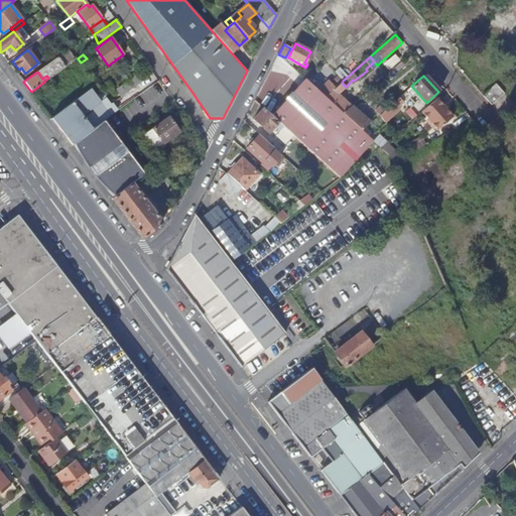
[(120,97),(141,83),(136,77),(116,91),(120,97)]
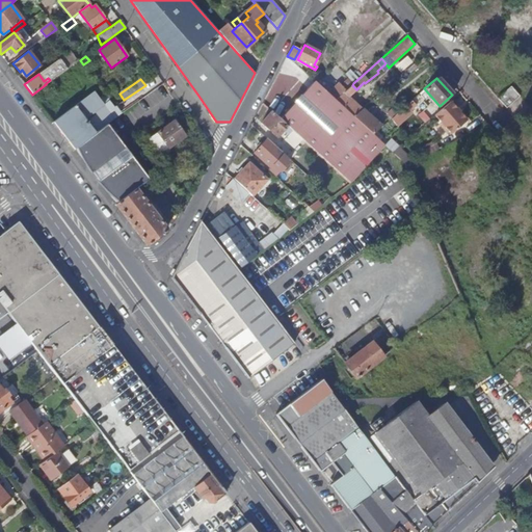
[(353,116),(335,100),(315,81),(301,96),(299,94),(294,99),(296,101),(288,109),(280,118),(287,125),(304,141),(350,182),(384,144),(373,134),(353,116)]
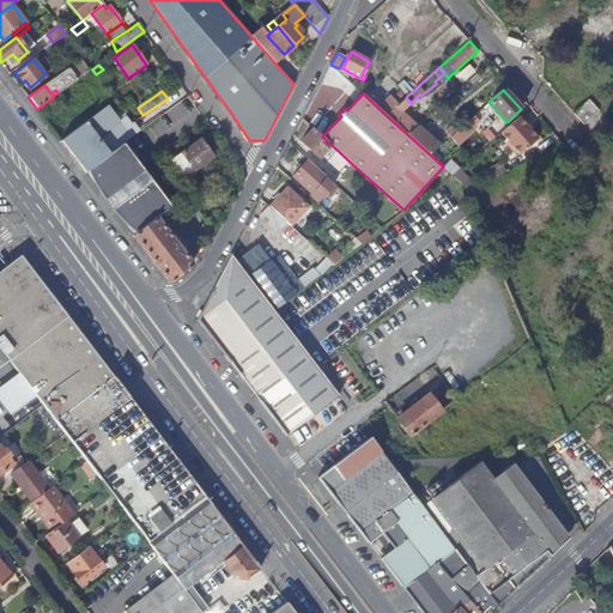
[(406,98),(386,115),(407,134),(417,126),(401,111),(411,103),(406,98)]
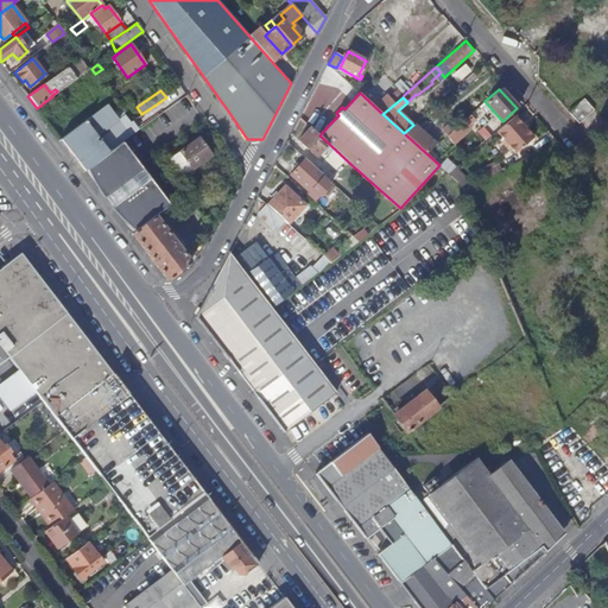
[(569,113),(578,124),(594,111),(584,99),(569,113)]
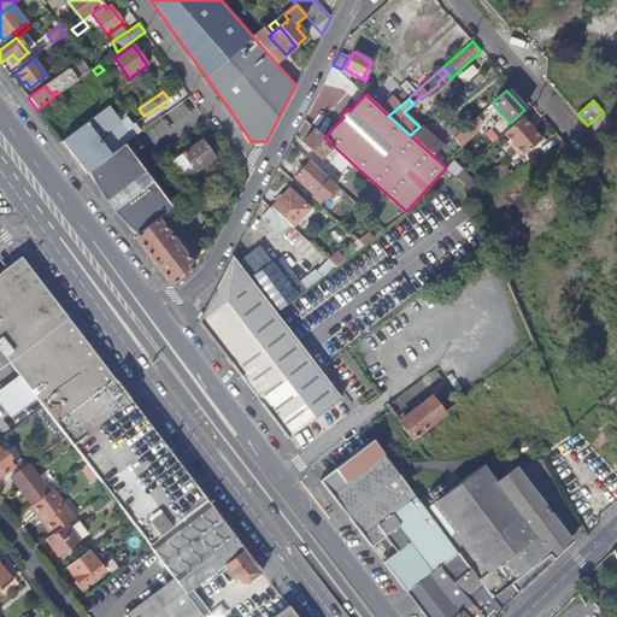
[(86,172),(113,152),(107,145),(104,147),(98,139),(109,130),(128,116),(116,101),(62,141),(86,172)]
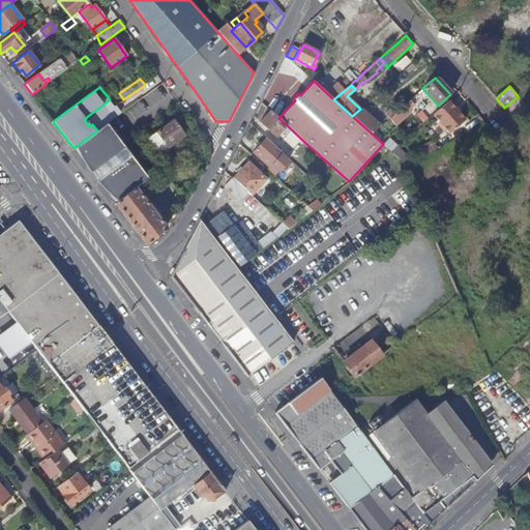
[(147,94),(139,100),(142,105),(150,99),(147,94)]
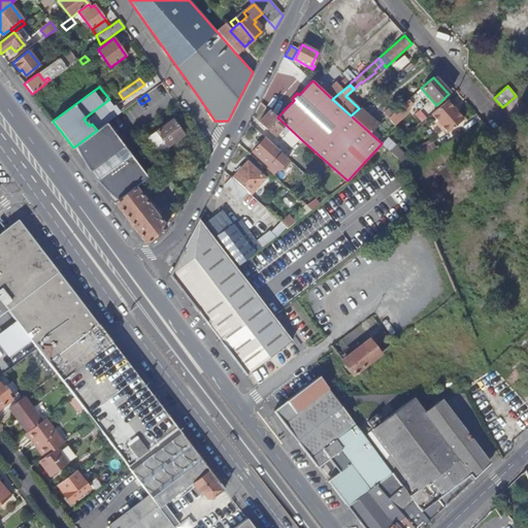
[(105,124),(120,113),(113,105),(109,99),(93,111),(95,113),(89,119),(92,123),(92,124),(97,130),(105,124)]
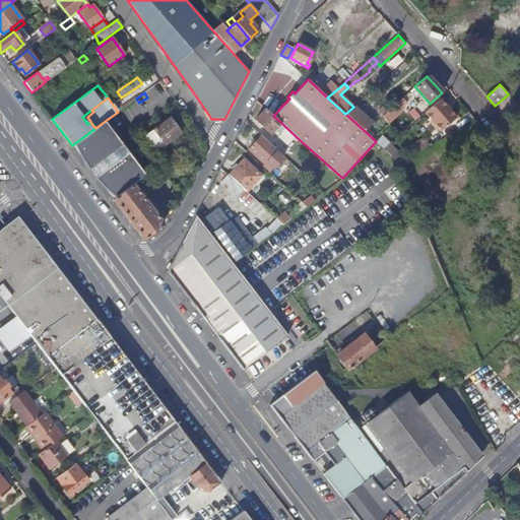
[(406,103),(402,98),(394,105),(390,109),(383,115),(388,121),(399,110),(406,103)]
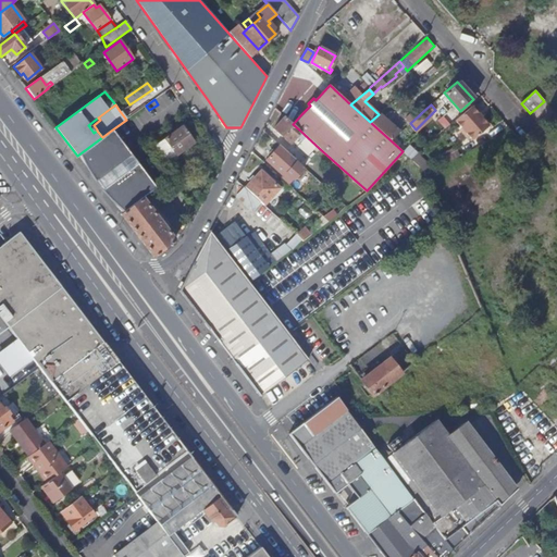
[(472,104),(456,120),(472,138),(489,124),(472,104)]
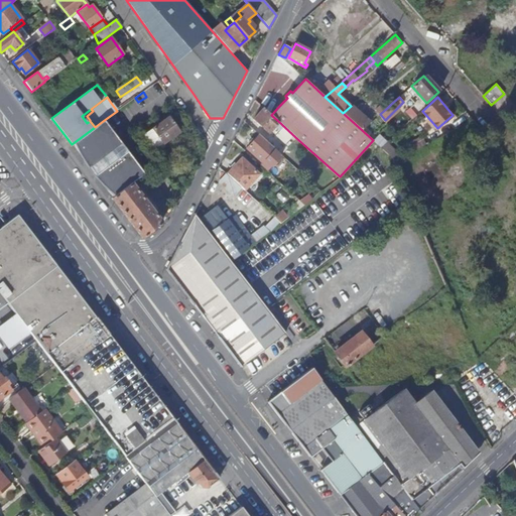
[(380,114),(387,108),(383,103),(375,110),(379,114),(380,114)]
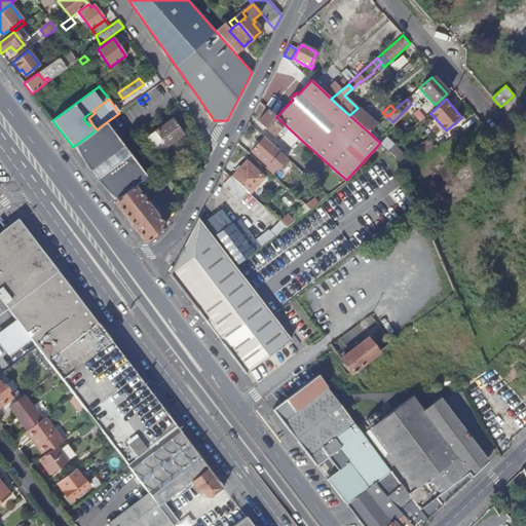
[(359,107),(358,108),(349,115),(369,133),(377,125),(359,107)]
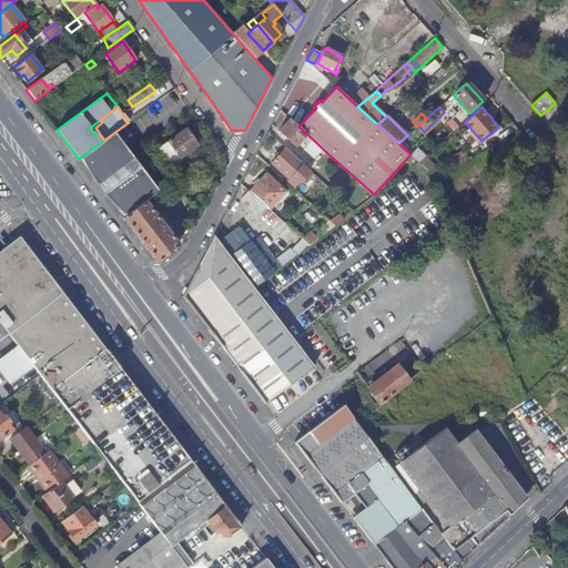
[(306,133),(298,127),(290,119),(279,131),(295,145),(302,139),(306,133)]
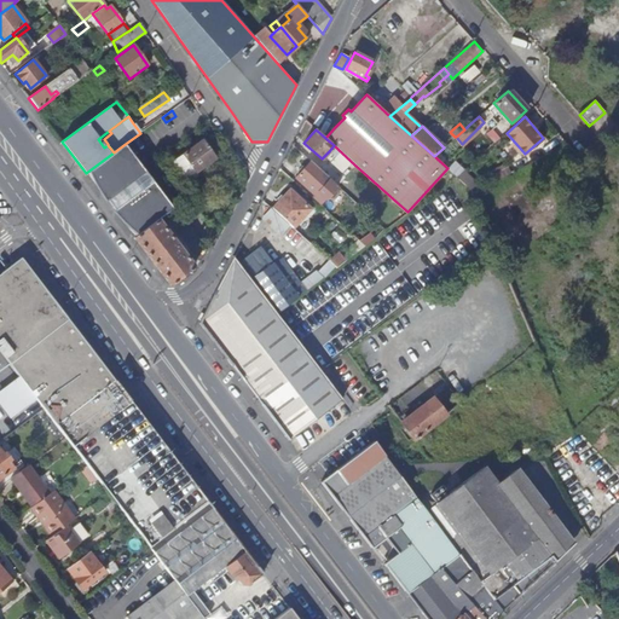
[(183,155),(195,172),(214,158),(202,140),(183,155)]
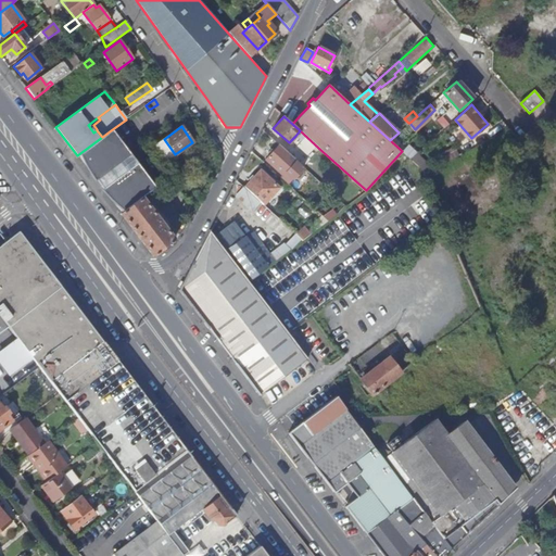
[(112,202),(121,213),(141,198),(150,191),(155,187),(139,167),(136,169),(133,165),(134,162),(134,160),(131,158),(129,158),(127,158),(124,153),(127,151),(111,130),(102,137),(77,155),(112,202)]
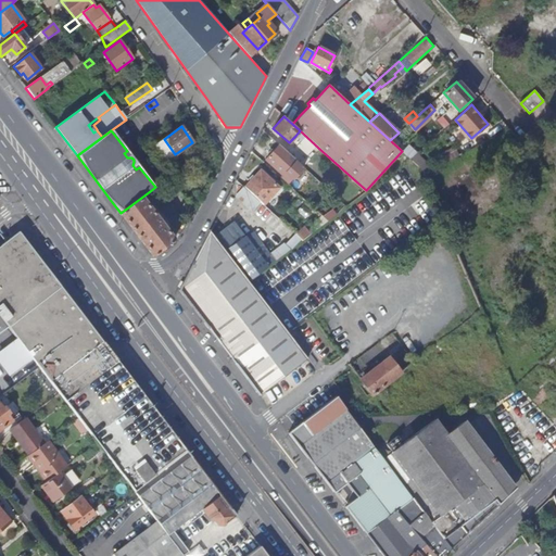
[(318,148),(300,130),(295,136),(302,141),(298,146),(307,154),(313,149),(316,151),(318,148)]
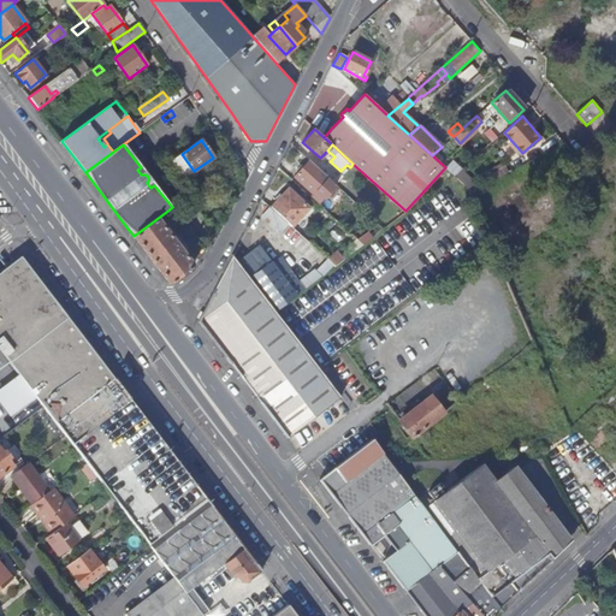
[(183,179),(194,171),(182,154),(171,161),(183,179)]
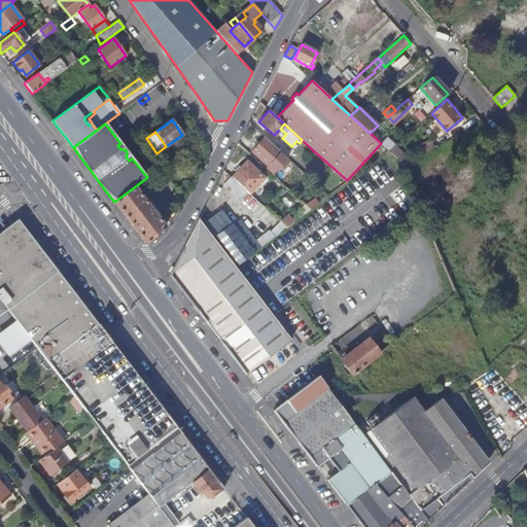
[(268,140),(265,137),(251,151),(267,166),(278,153),(280,155),(282,153),(268,140)]
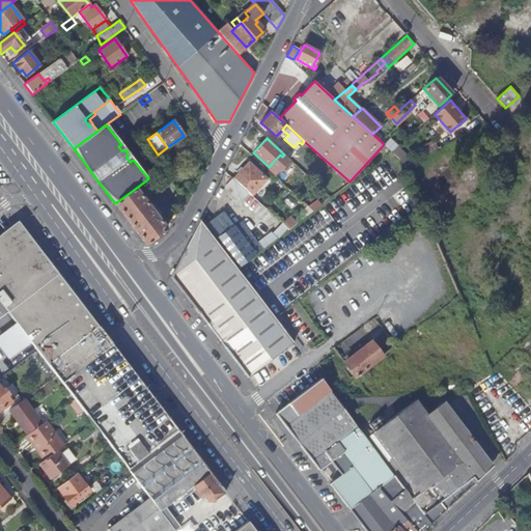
[(398,146),(391,151),(399,159),(400,158),(404,162),(411,160),(398,146)]
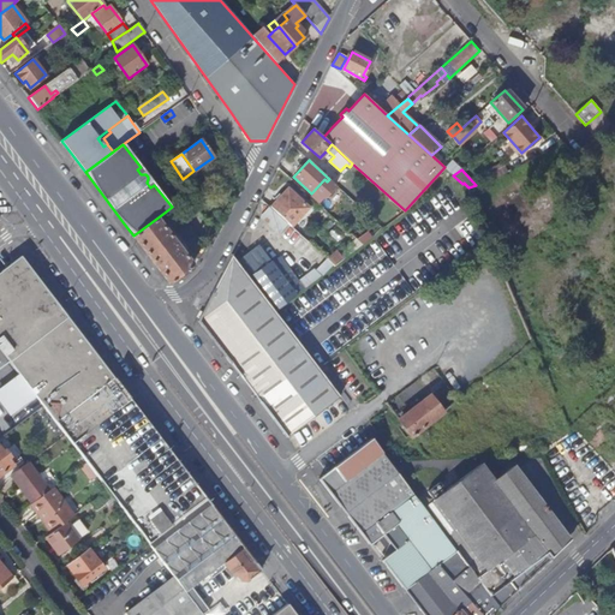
[(285,220),(291,226),(309,208),(287,189),(270,207),(285,220)]
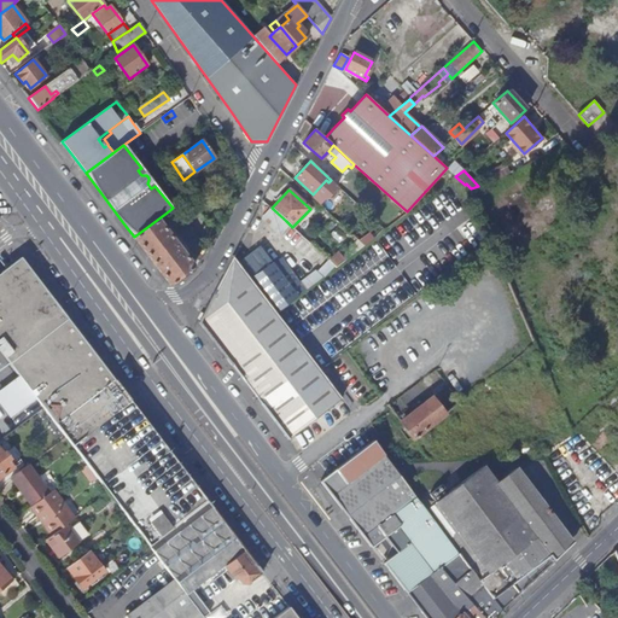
[(337,268),(328,260),(292,227),(286,221),(272,208),(270,208),(270,207),(261,216),(295,248),(296,246),(310,261),(309,263),(316,269),(324,277),(337,268)]
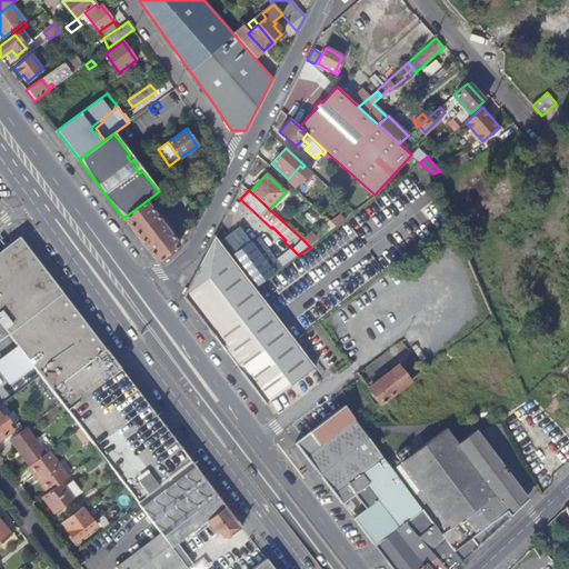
[(153,196),(145,202),(150,210),(159,203),(153,196)]
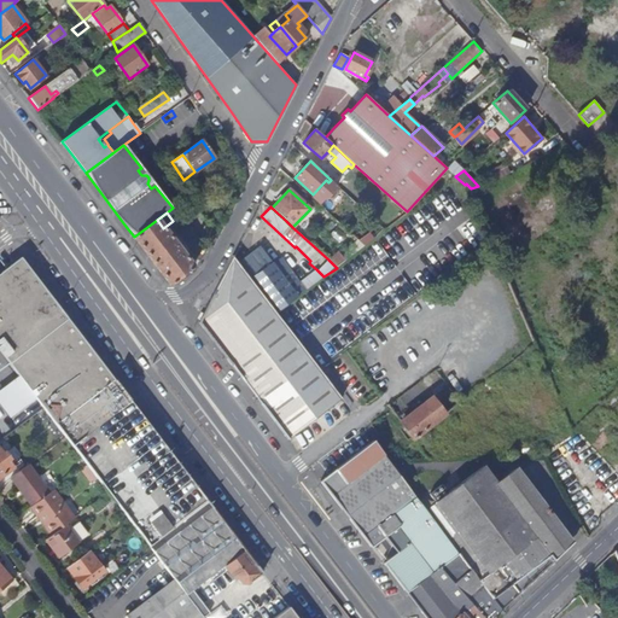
[(158,268),(170,285),(193,267),(163,228),(157,220),(134,237),(158,268)]
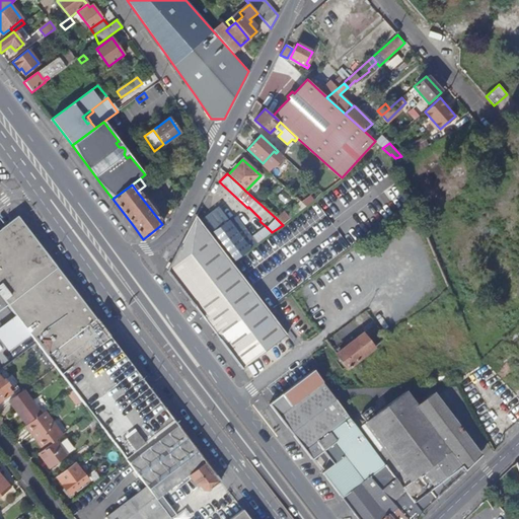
[(201,223),(210,235),(229,221),(219,208),(201,223)]
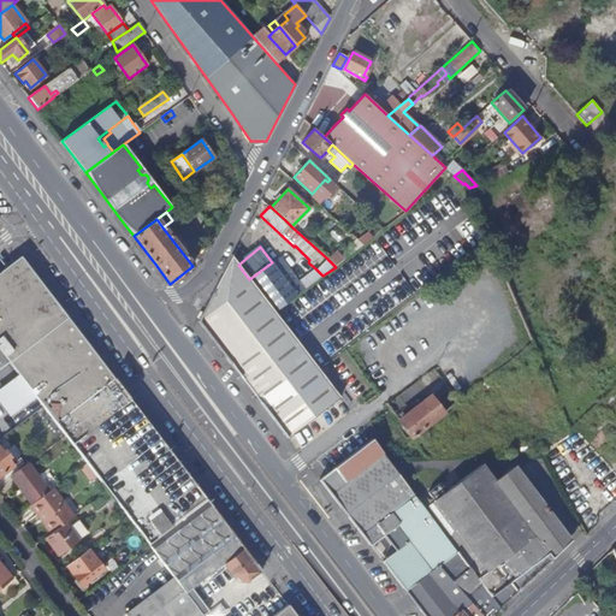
[(327,259),(336,267),(343,261),(333,252),(327,259)]
